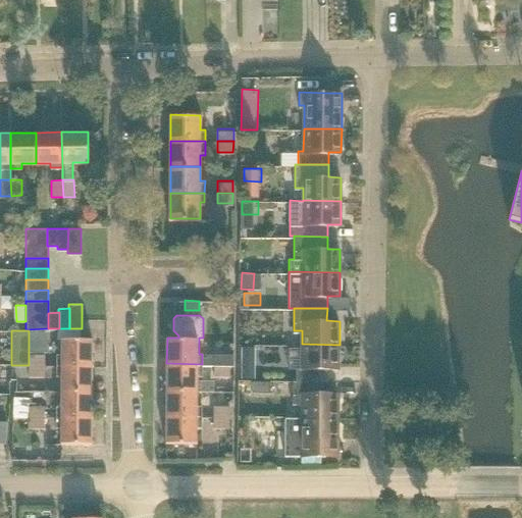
[(29,331),(29,352),(44,352),(44,331),(29,331)]
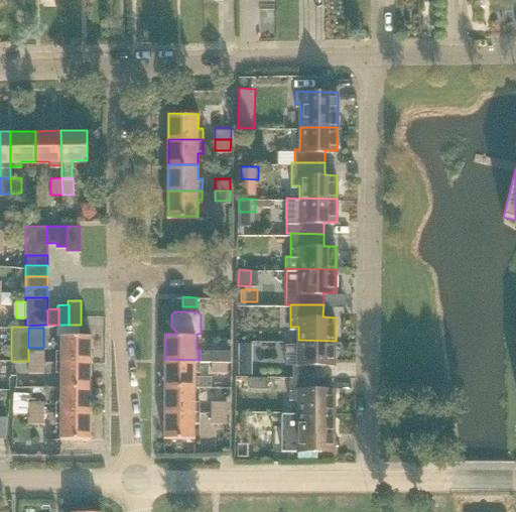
[(55,349),(55,359),(91,360),(91,334),(60,334),(60,349),(55,349)]
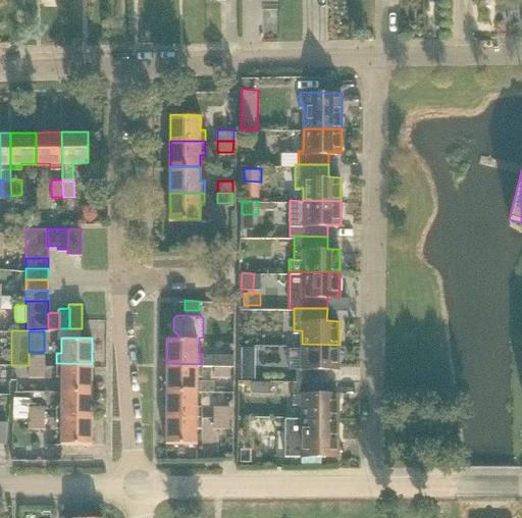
[(326,367),(338,368),(340,345),(302,344),(302,367),(297,367),(296,379),(326,380),(326,367)]
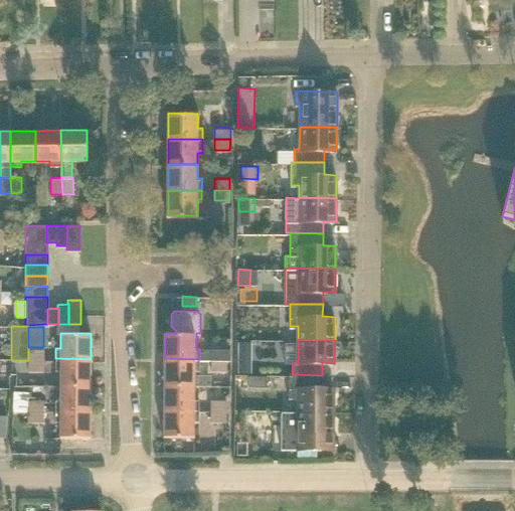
[(43,349),(28,349),(28,358),(43,358),(43,349)]
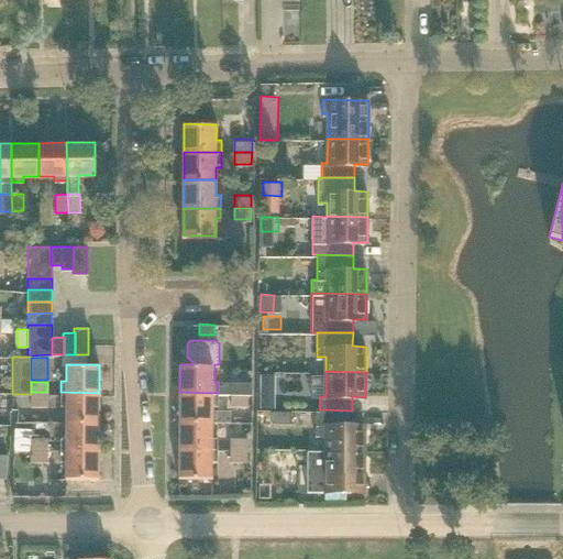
[(231,382),(231,393),(249,393),(249,382),(231,382)]
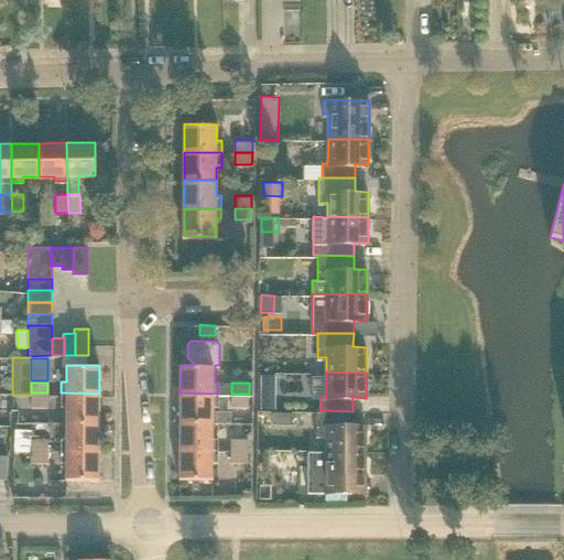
[(260,391),(260,408),(275,409),(275,391),(260,391)]
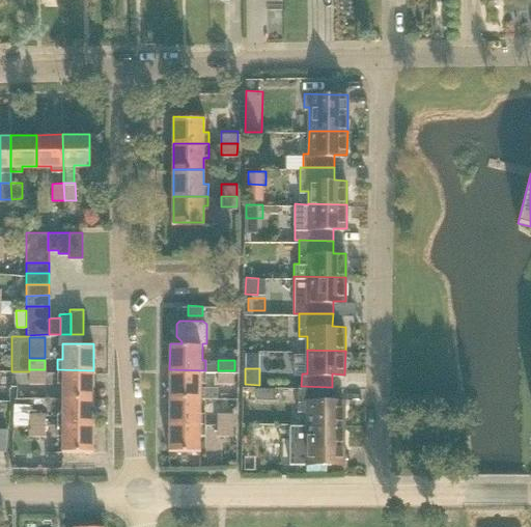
[(29,369),(29,371),(29,382),(45,382),(45,369),(29,369)]
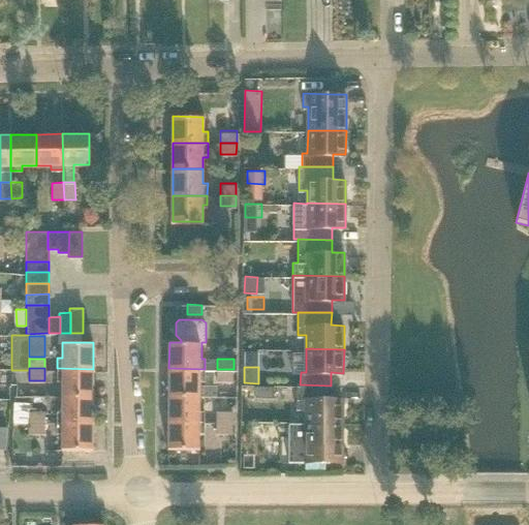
[(61,379),(61,395),(93,395),(93,369),(57,368),(57,378),(61,379)]
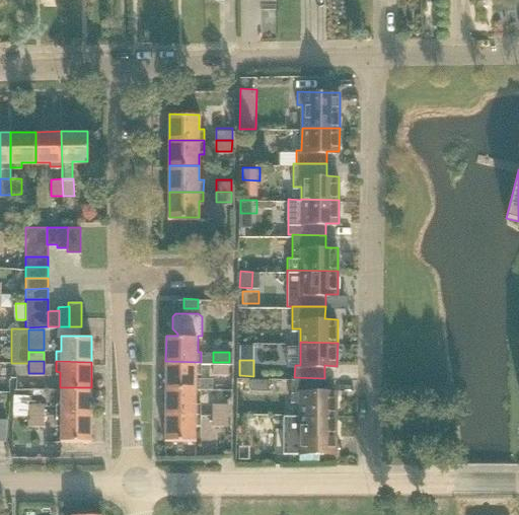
[(201,362),(165,361),(165,387),(197,387),(197,374),(201,374),(201,362)]
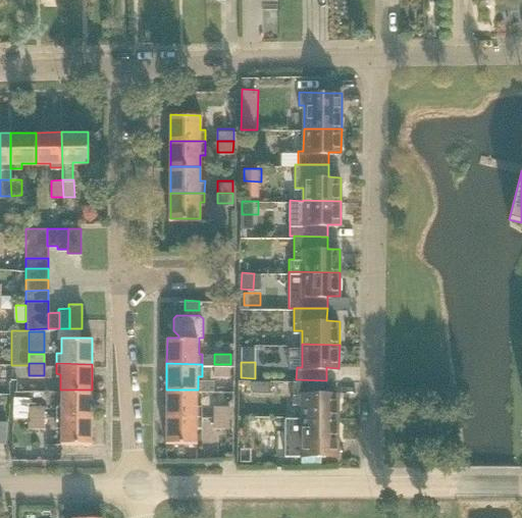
[(230,364),(214,364),(214,376),(229,376),(230,364)]
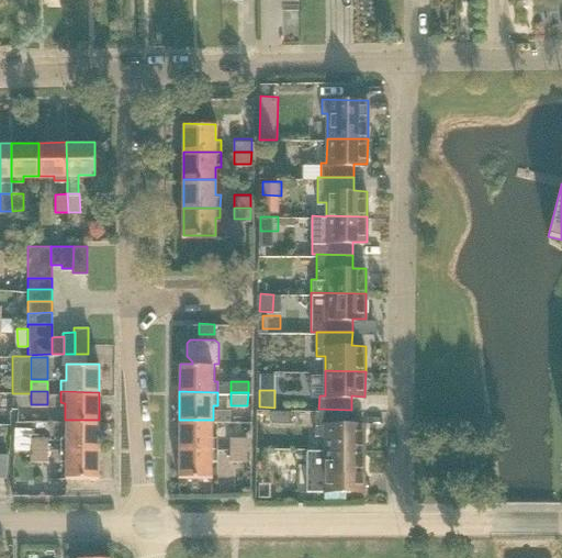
[(364,448),(364,423),(351,423),(351,410),(318,409),(315,409),(315,434),(324,434),(324,447),(364,448)]
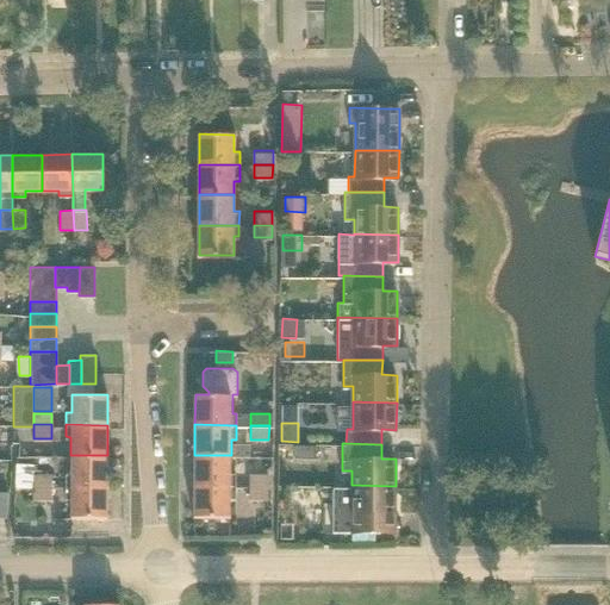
[(66,472),(64,485),(107,486),(107,455),(70,455),(70,472),(66,472)]
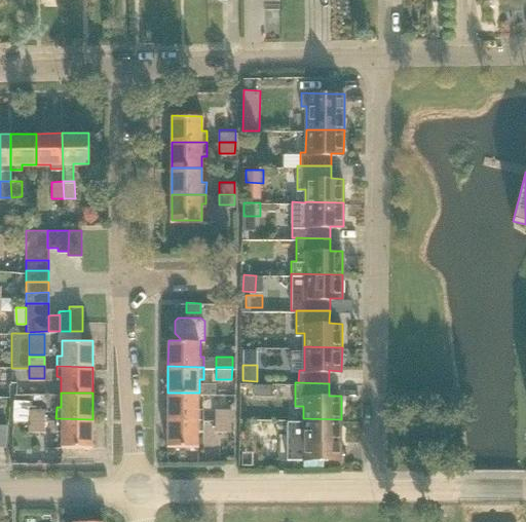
[(167,393),(167,418),(203,419),(202,409),(199,408),(199,393),(167,393)]
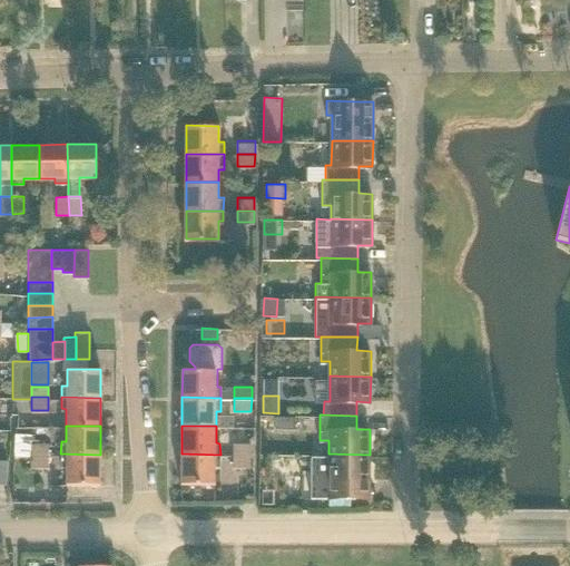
[(17,454),(30,454),(30,443),(17,443),(17,454)]
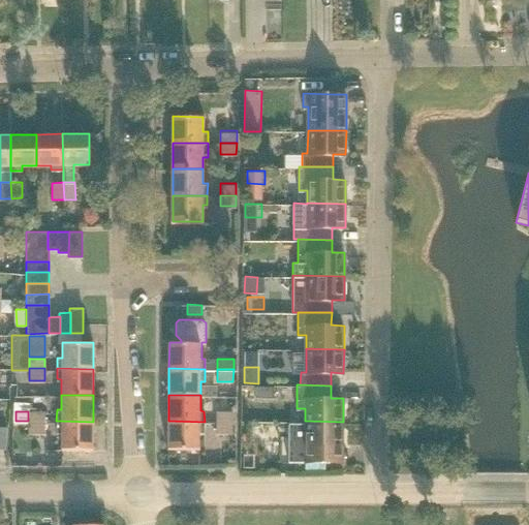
[(28,411),(28,421),(43,421),(43,411),(28,411)]
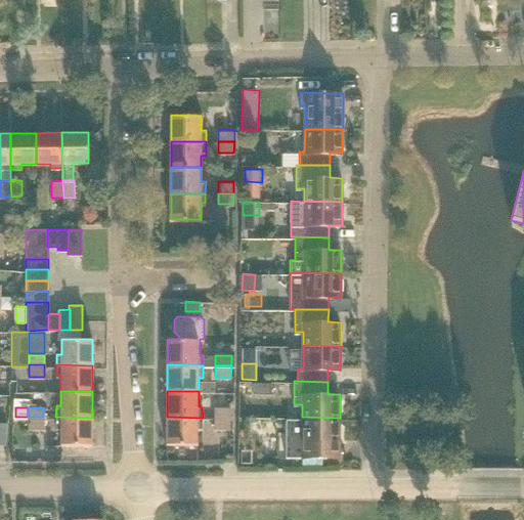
[(214,407),(214,418),(231,418),(231,407),(214,407)]
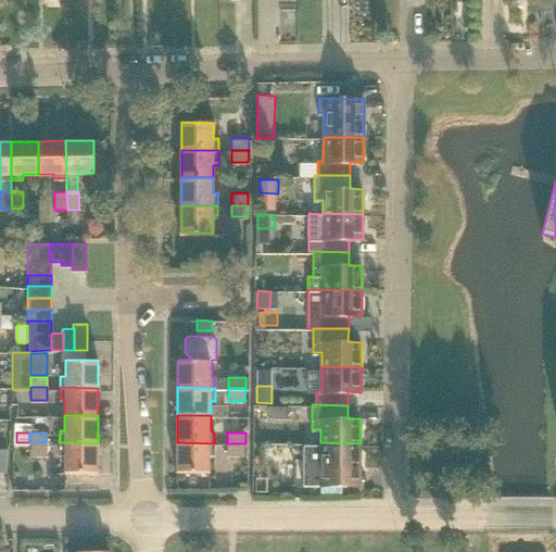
[(46,442),(29,442),(29,454),(46,454),(46,442)]
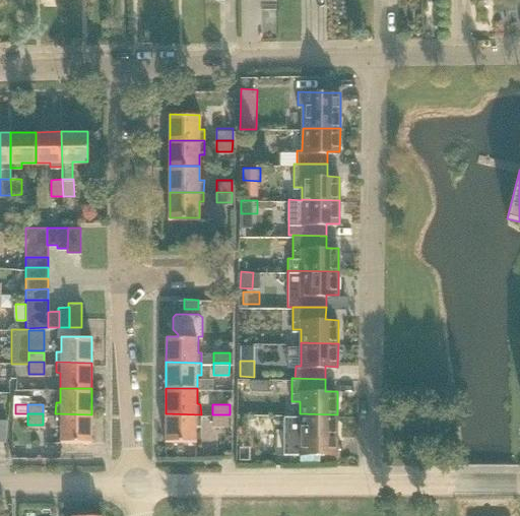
[(91,414),(55,413),(55,424),(60,424),(60,440),(90,440),(91,414)]
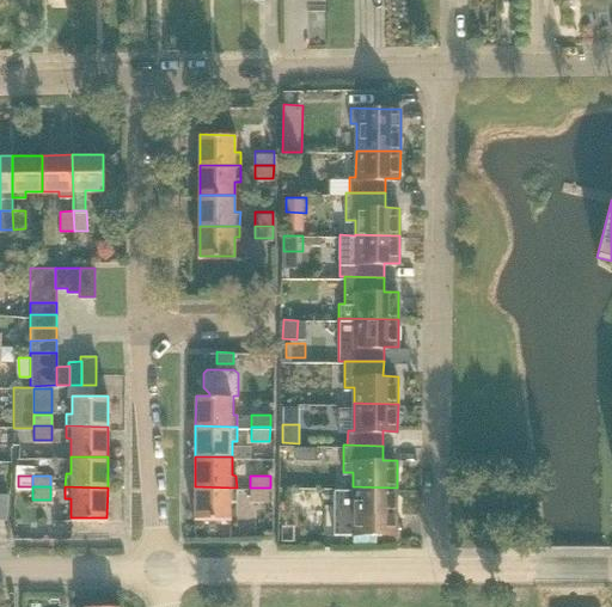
[(237,488),(195,486),(194,517),(228,517),(232,517),(231,503),(237,502),(237,488)]
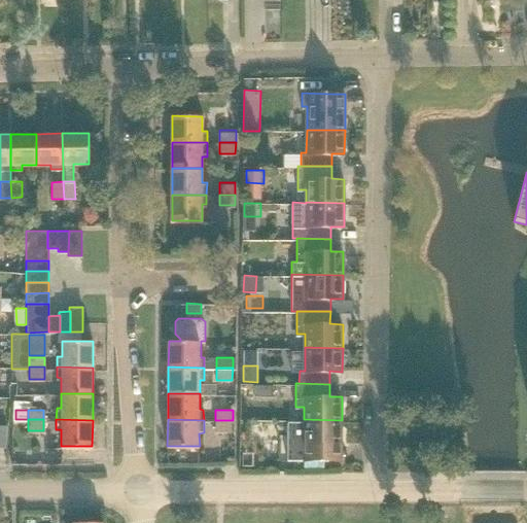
[(329,444),(342,444),(342,420),(304,419),(287,419),(287,459),(328,459),(329,444)]
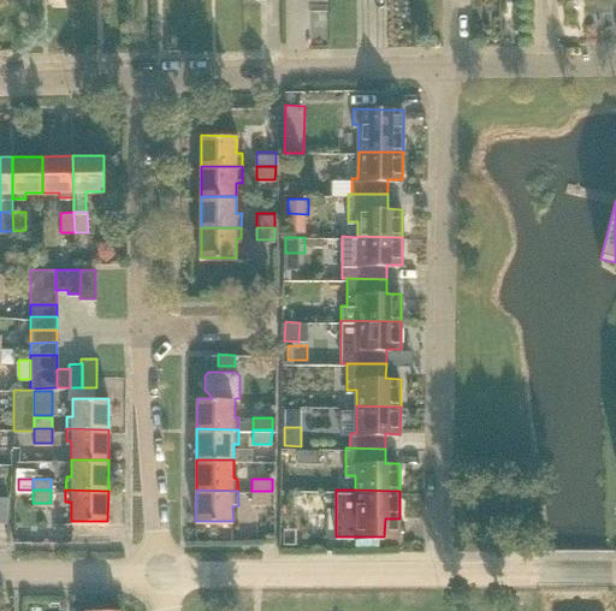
[(272,491),(252,491),(253,504),(272,504),(272,491)]
